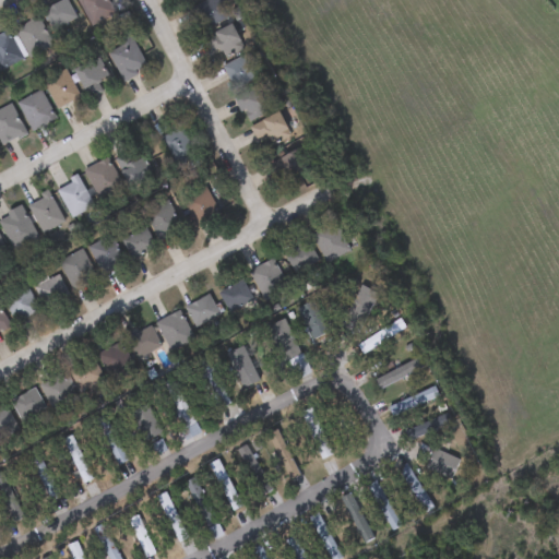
[(43,11),(63,0),(66,0),(76,19),(54,32),(43,11)]
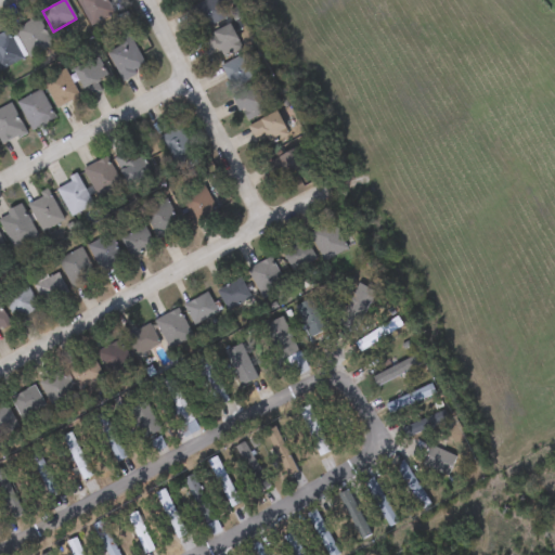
[(89,24),(78,0),(106,0),(113,14),(89,24)]
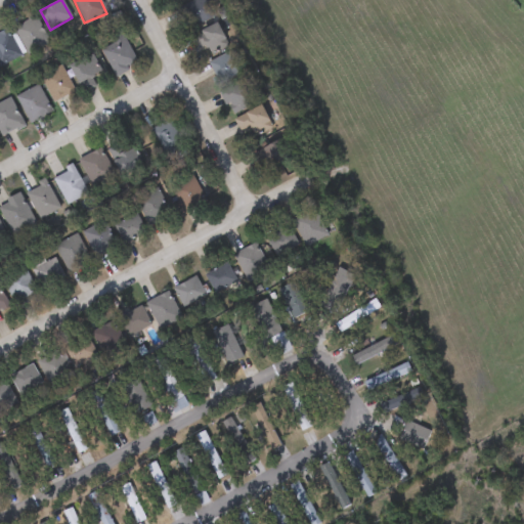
[(181,7),(192,0),(209,0),(218,14),(194,29),(181,7)]
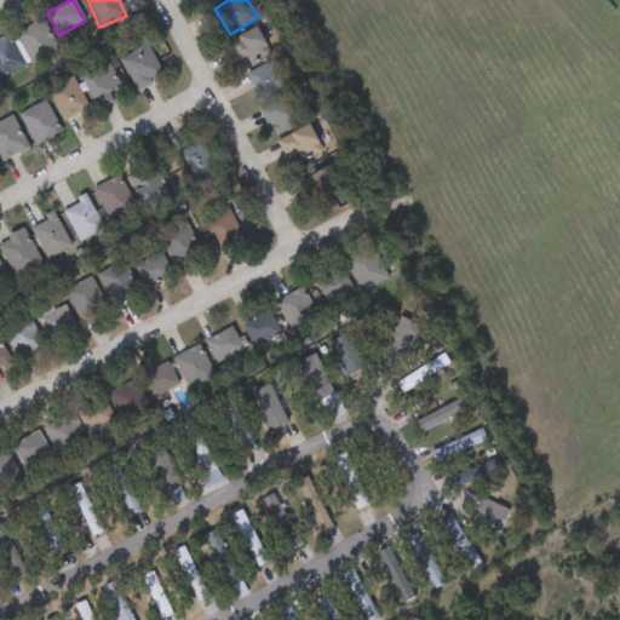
[(16,32),(41,18),(58,49),(33,62),(16,32)]
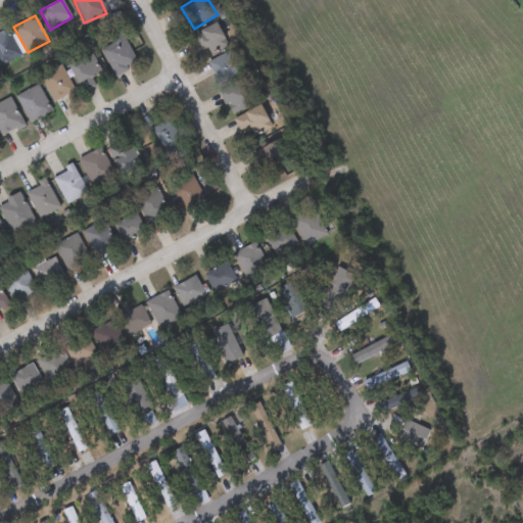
[(206,46),(198,50),(191,36),(218,21),(230,45),(210,55),(206,46)]
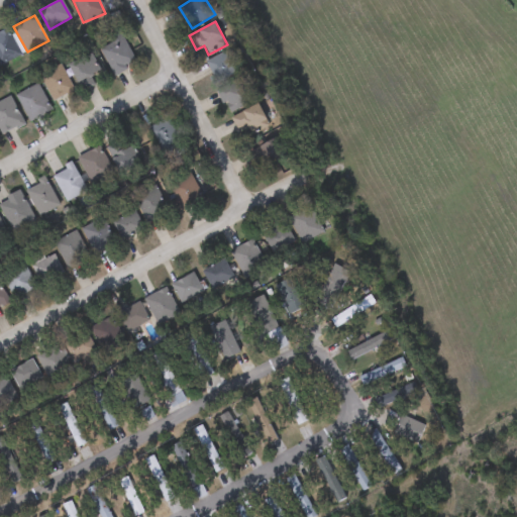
[(0,67),(0,31),(6,28),(20,56),(0,67)]
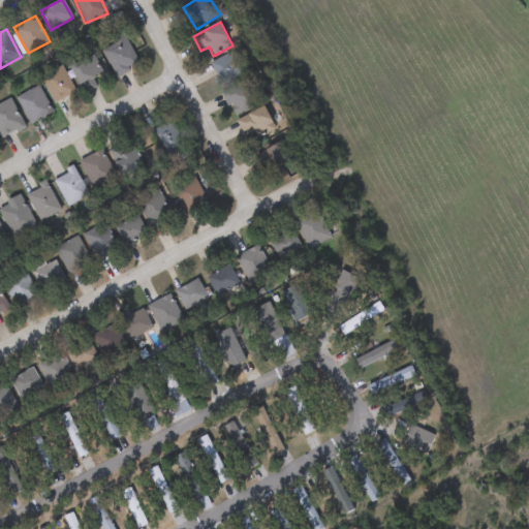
[(120,78),(100,52),(121,36),(141,61),(120,78)]
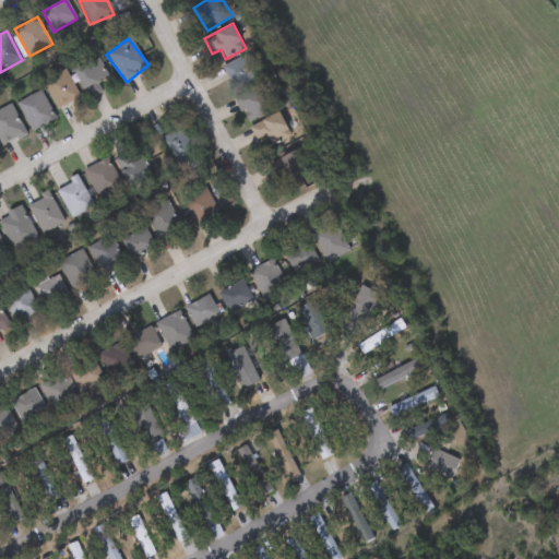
[(223,68),(249,52),(262,76),(236,91),(223,68)]
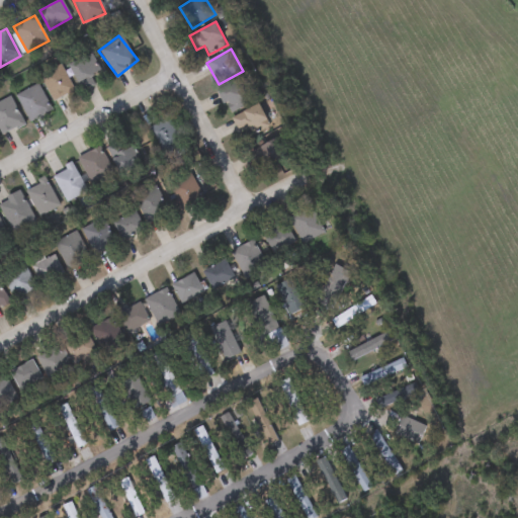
[(90,76),(95,86),(81,92),(67,64),(91,52),(100,71),(90,76)]
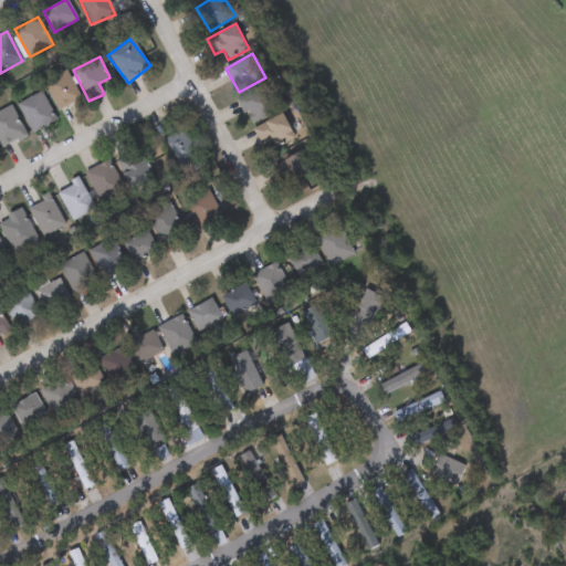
[(82,102),(59,113),(43,83),(66,71),(82,102)]
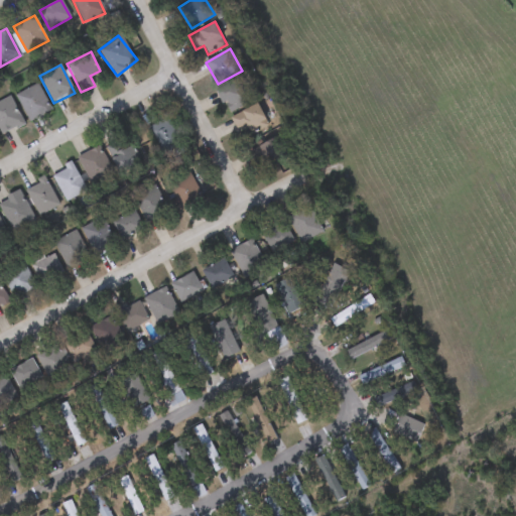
[(216,95),(242,75),(257,95),(232,115),(216,95)]
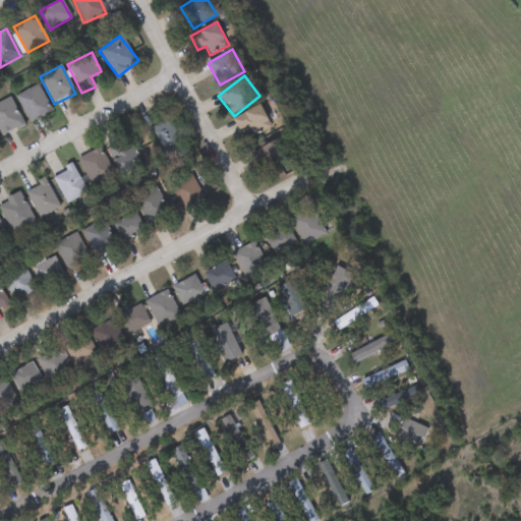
[(29,121),(15,97),(38,84),(51,109),(29,121)]
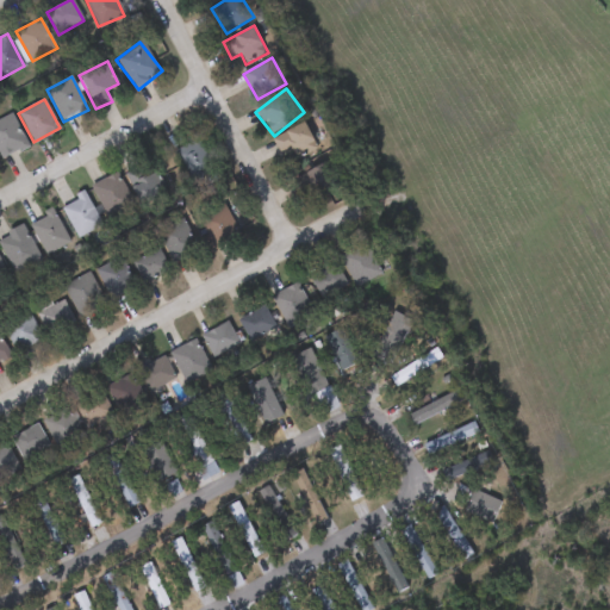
[(0,155),(0,119),(11,114),(29,145),(2,160),(0,155)]
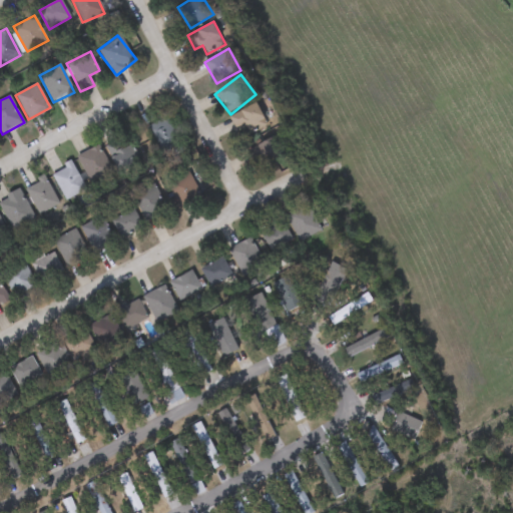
[(239,139),(230,114),(258,104),(268,128),(239,139)]
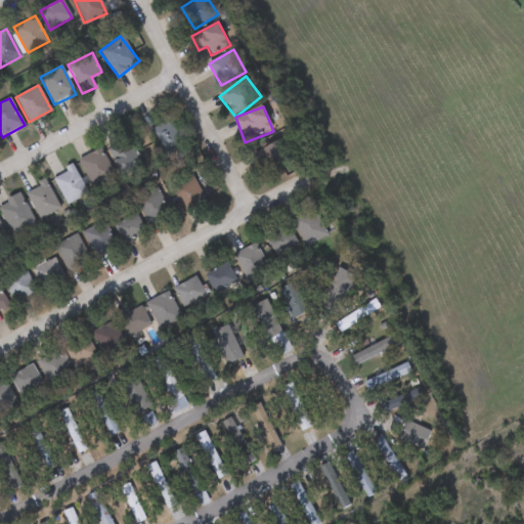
[(148,132),(167,119),(184,142),(166,157),(148,132)]
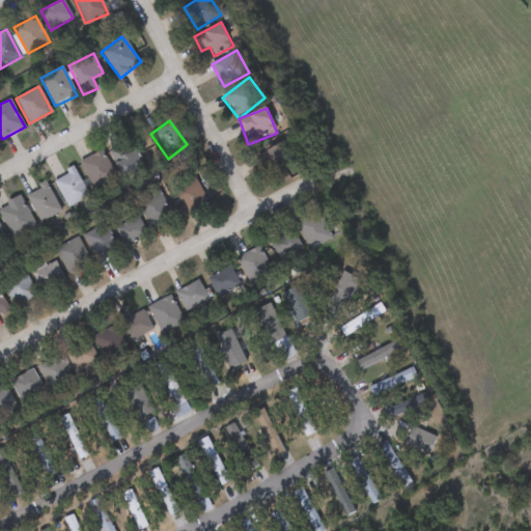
[(110,150),(132,140),(145,168),(123,178),(110,150)]
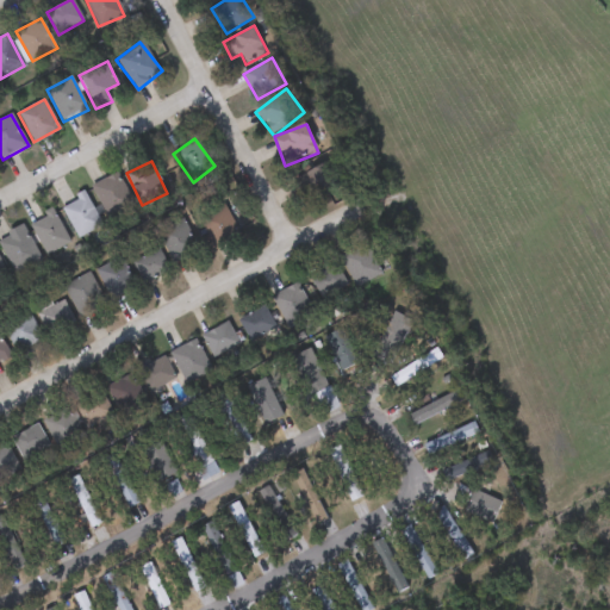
[(294,180),(330,161),(343,185),(307,204),(294,180)]
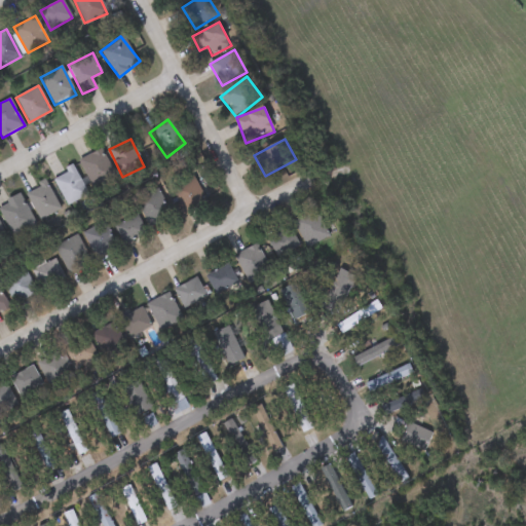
[(79,160),(101,150),(115,179),(94,189),(79,160)]
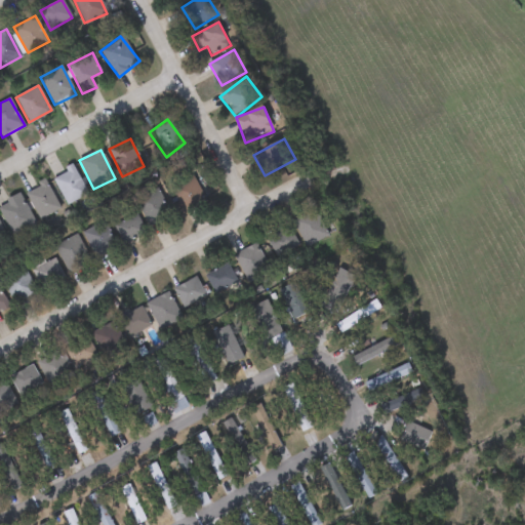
[(52,176),(74,167),(87,195),(66,205),(52,176)]
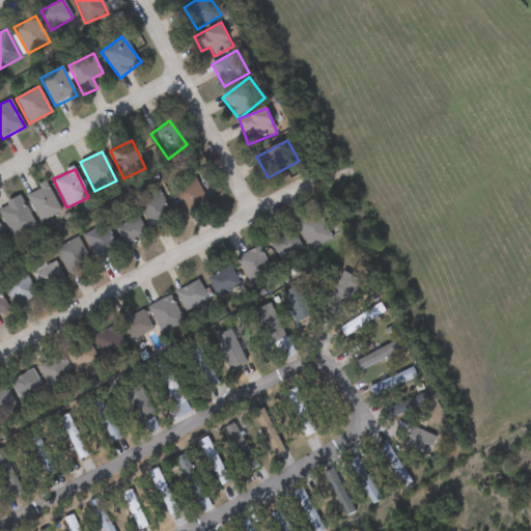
[(207,202),(186,215),(172,191),(194,178),(207,202)]
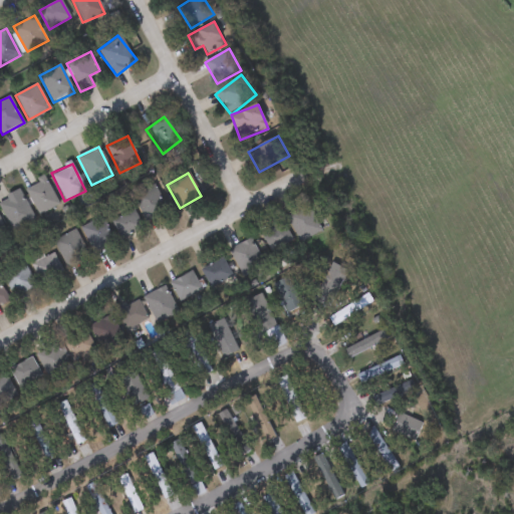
[(24,188),(44,177),(58,205),(38,215),(24,188)]
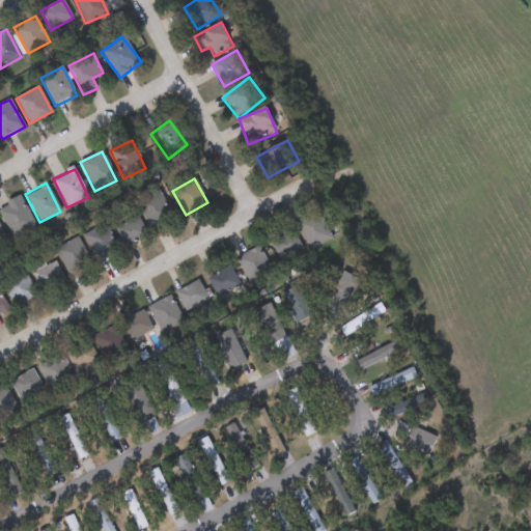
[(174,218),(150,230),(136,202),(160,190),(174,218)]
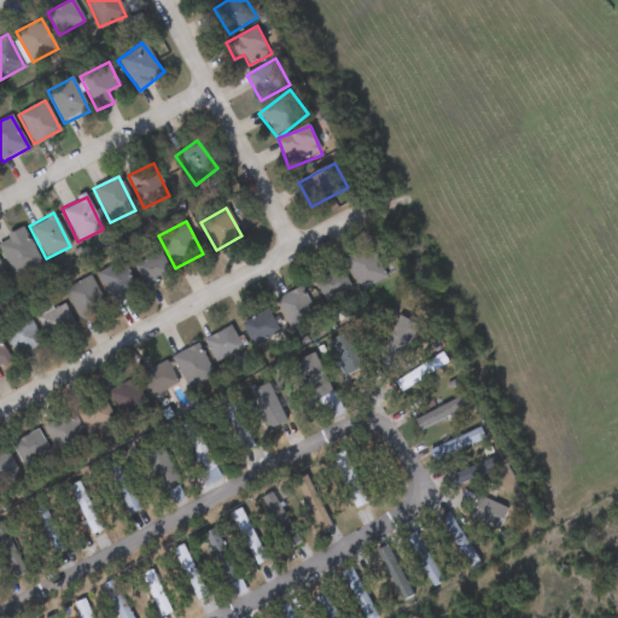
[(41,263),(13,277),(0,249),(0,239),(23,228),(41,263)]
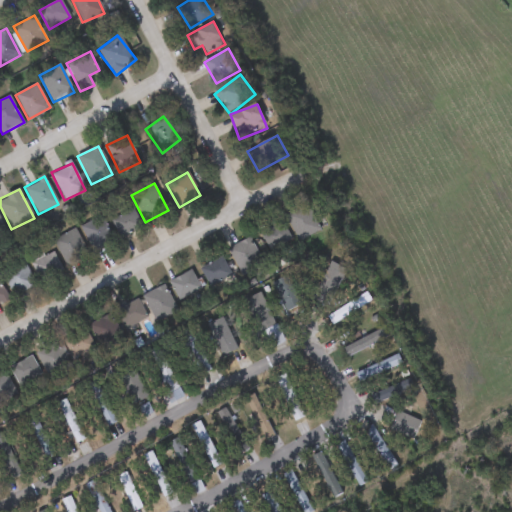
[(316,229),(297,238),(286,215),(304,205),(316,229)]
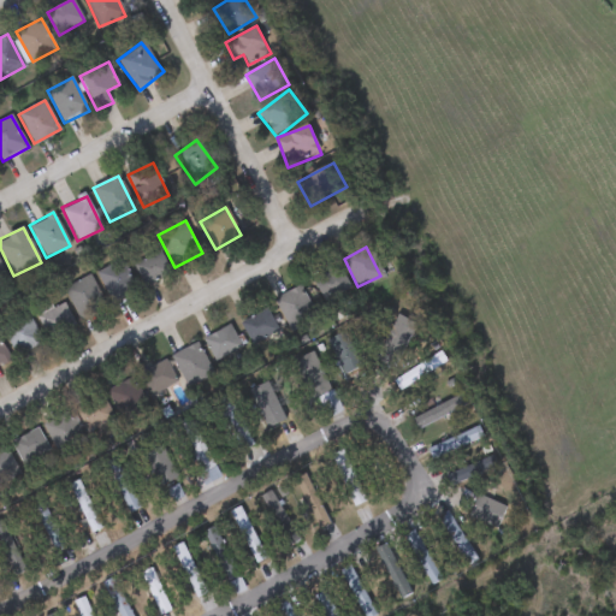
[(143,285),(134,265),(161,252),(171,273),(143,285)]
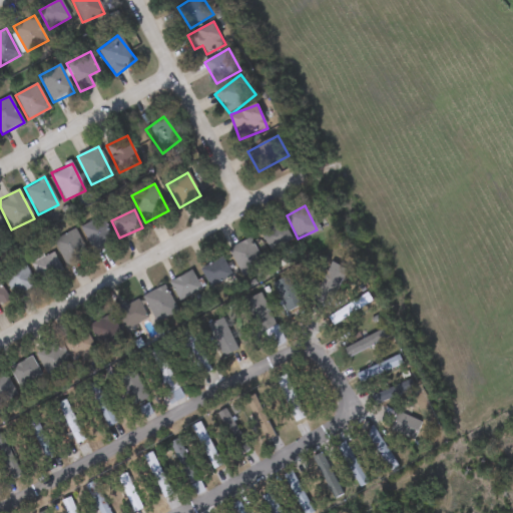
[(79,226),(100,214),(115,240),(94,252),(79,226)]
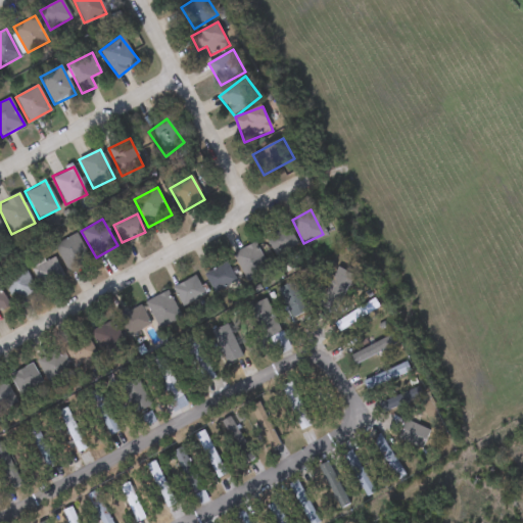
[(265,237),(287,226),(296,244),(274,255),(265,237)]
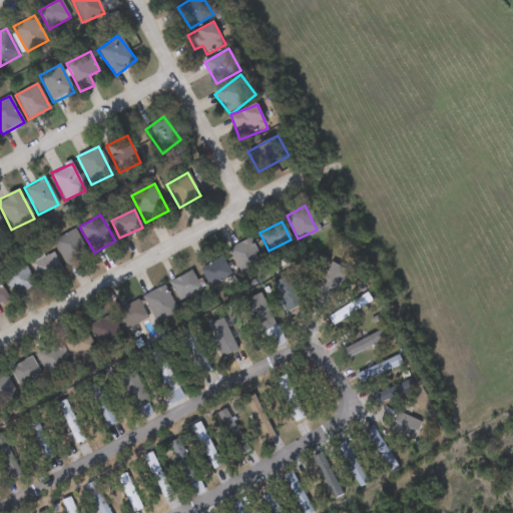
[(53,239),(75,229),(89,257),(66,268),(53,239)]
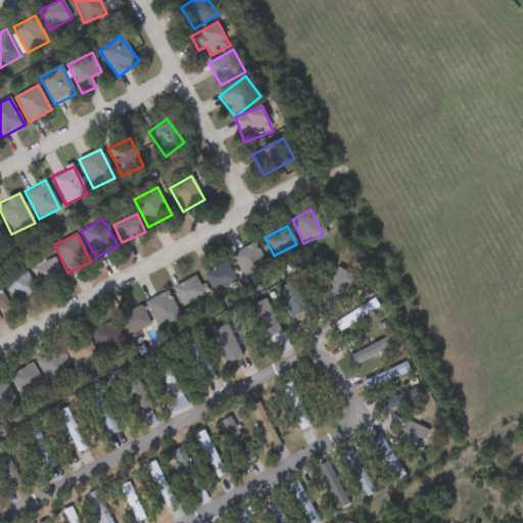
[(246,280),(233,254),(254,243),(268,268),(246,280)]
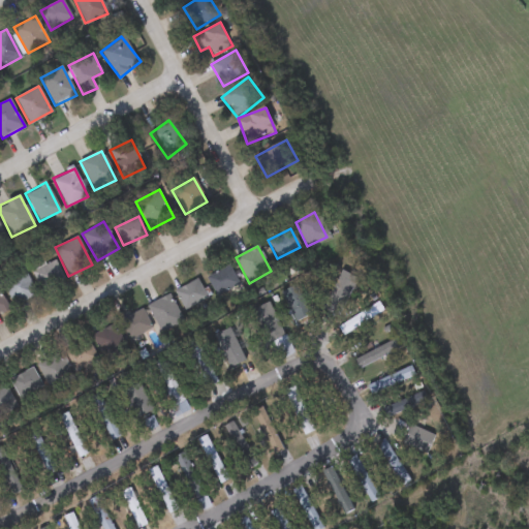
[(44,292),(31,274),(52,259),(65,277),(44,292)]
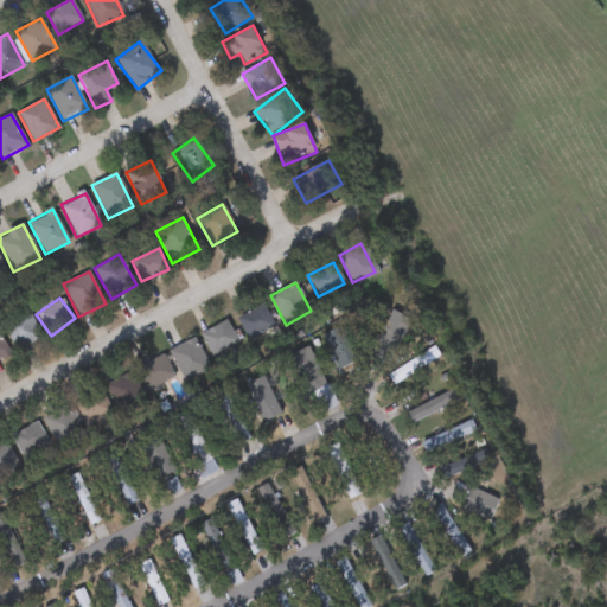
[(237,317),(262,304),(274,327),(249,340),(237,317)]
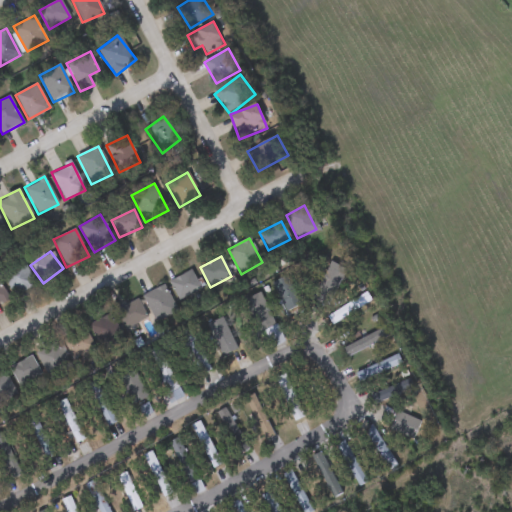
[(1,271),(22,260),(36,285),(14,297),(1,271)]
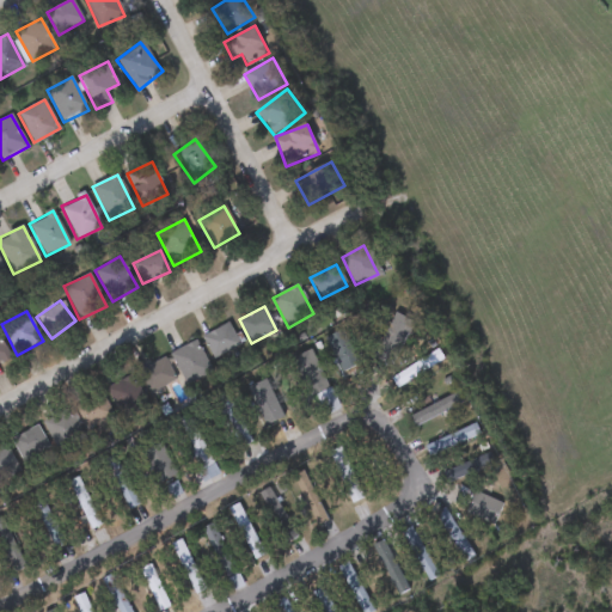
[(374,355),(395,313),(411,322),(392,363),(374,355)]
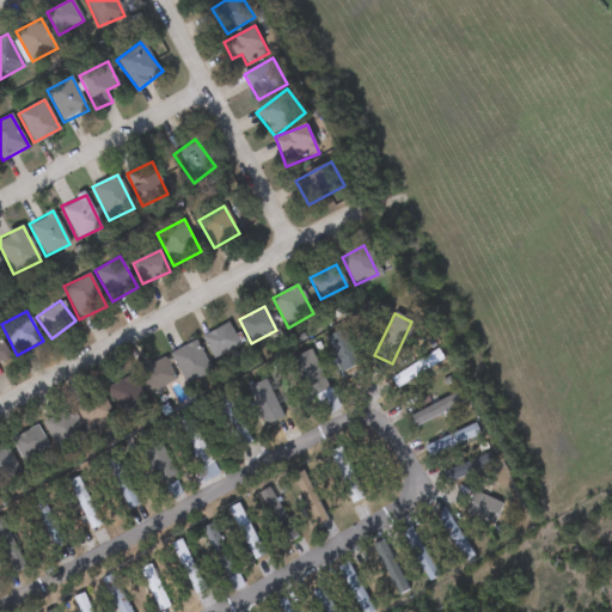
[(213,359),(202,336),(231,323),(242,346),(213,359)]
